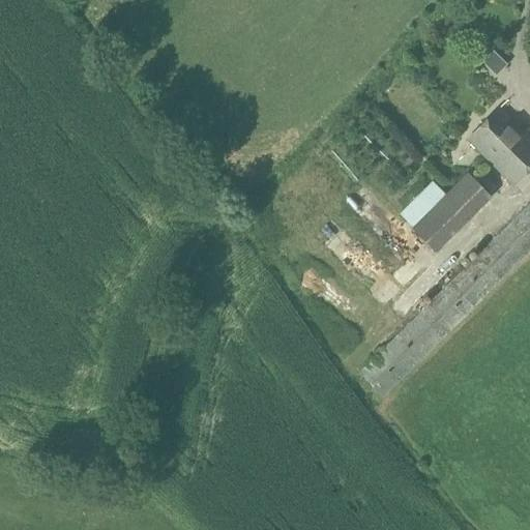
[(514,186),(529,171),(529,141),(498,110),(468,140),(514,186)]
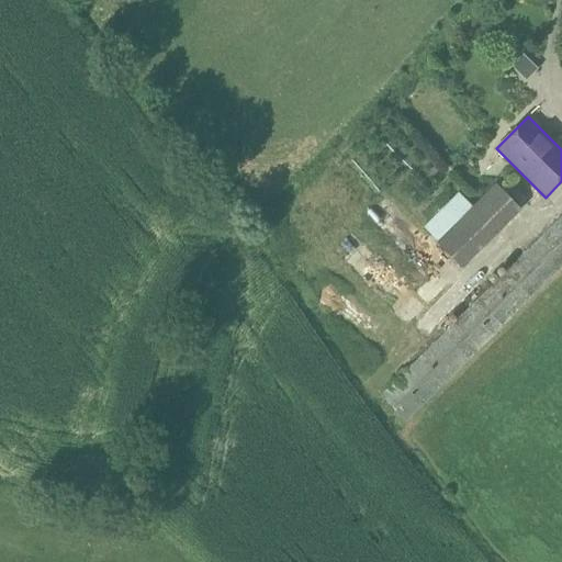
[(462,269),(521,210),(496,184),(472,209),(437,243),(462,269)]
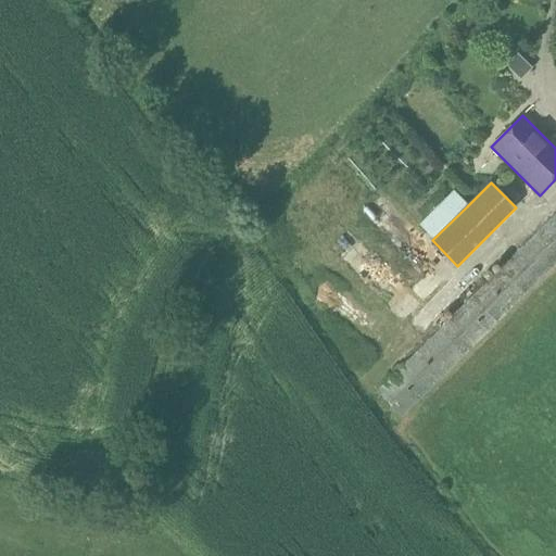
[(418,226),(432,240),(467,206),(453,192),(418,226)]
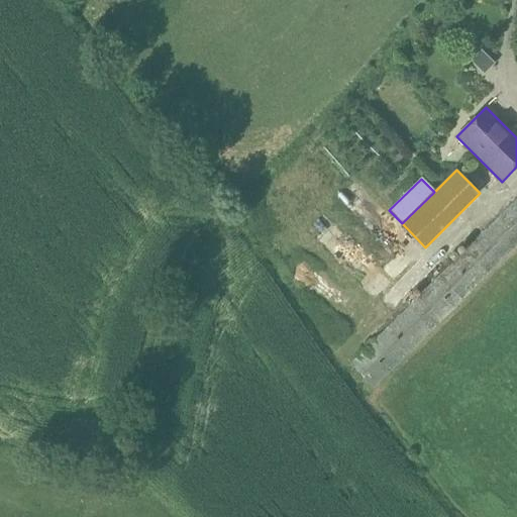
[(329,255),(341,244),(332,234),(320,245),(329,255)]
